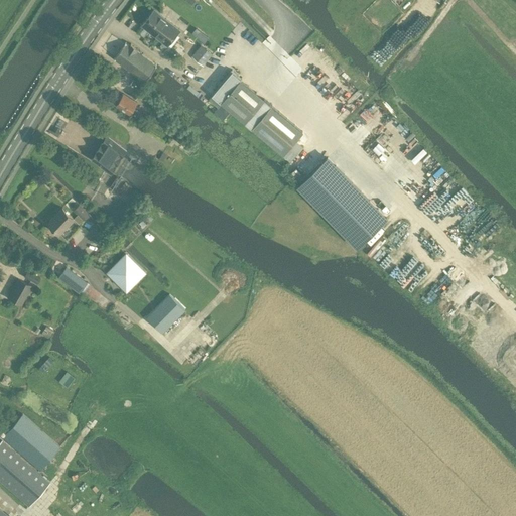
[(154,10),(142,26),(167,45),(179,29),(154,10)]
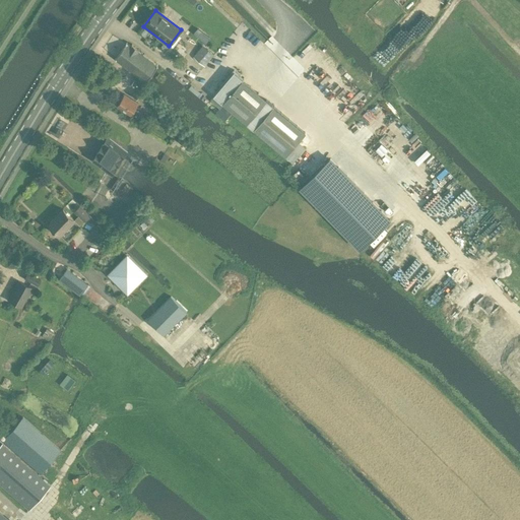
[(115,59),(146,81),(157,65),(138,51),(139,49),(131,44),(130,46),(127,43),(115,59)]
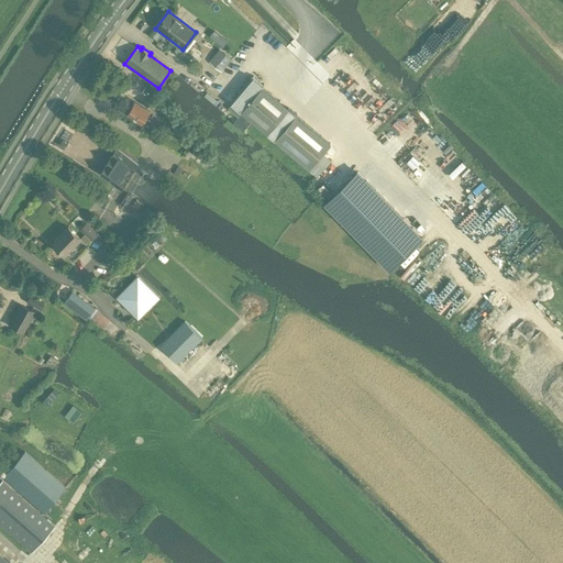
[(231,103),(228,108),(238,117),(234,121),(233,122),(244,131),(244,130),(252,121),(308,169),(330,144),(260,84),(261,83),(253,76),(253,77),(254,77),(231,103)]
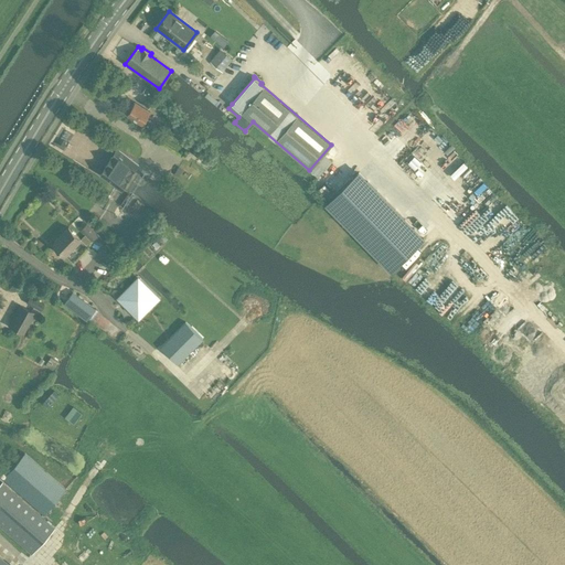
[(142,124),(149,128),(152,123),(146,118),(150,113),(135,103),(127,115),(142,124)]
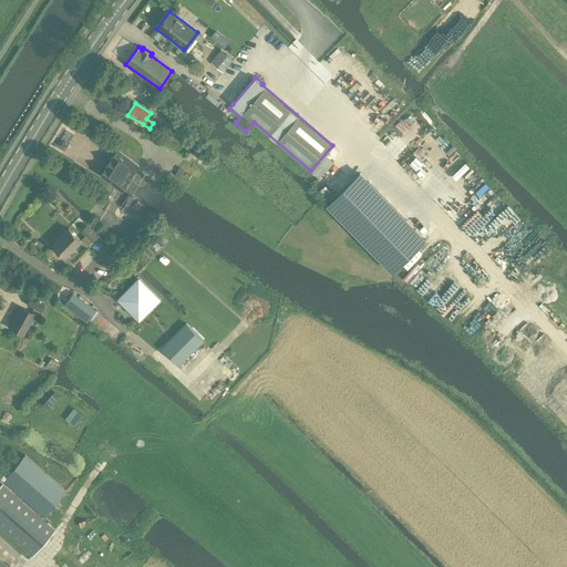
[(119,147),(102,175),(122,188),(140,161),(119,147)]
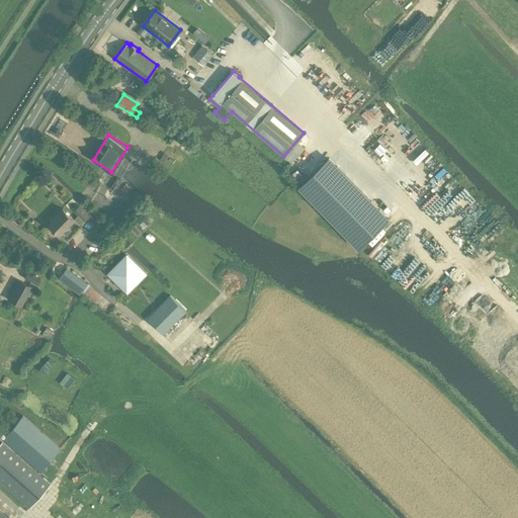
[(330,157),(298,187),(358,249),(390,219),(330,157)]
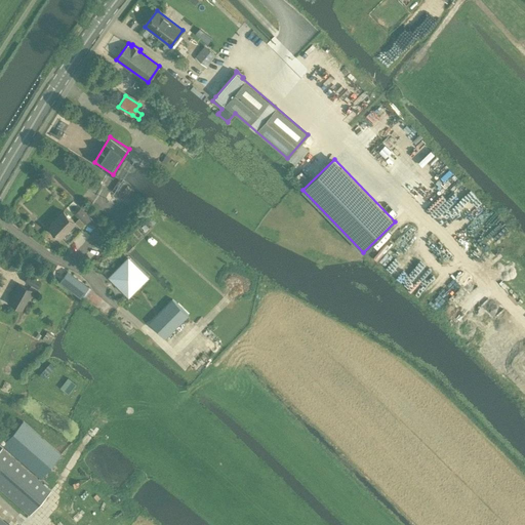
[(75,214),(85,224),(90,217),(81,208),(75,214)]
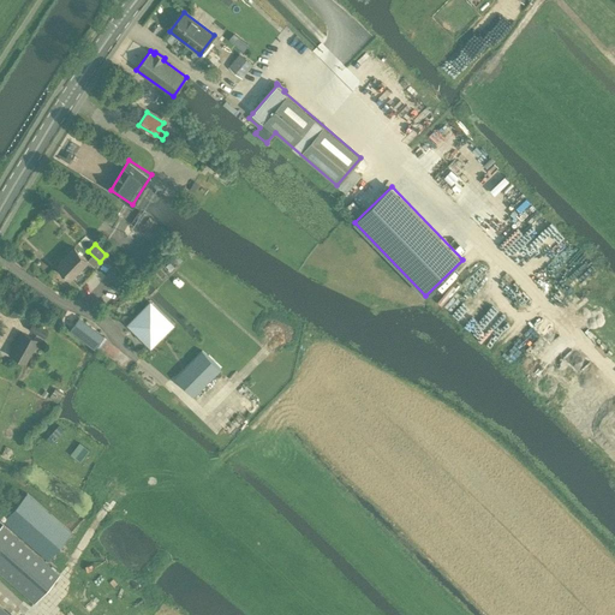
[(58,266),(71,280),(89,261),(75,248),(58,266)]
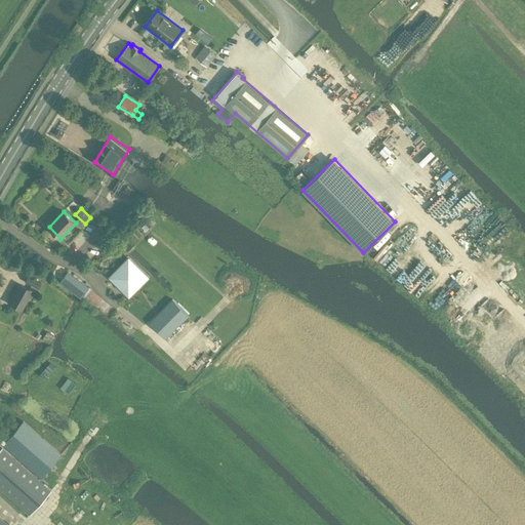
[(123,277),(116,284),(128,297),(150,276),(149,275),(129,256),(116,270),(123,277)]
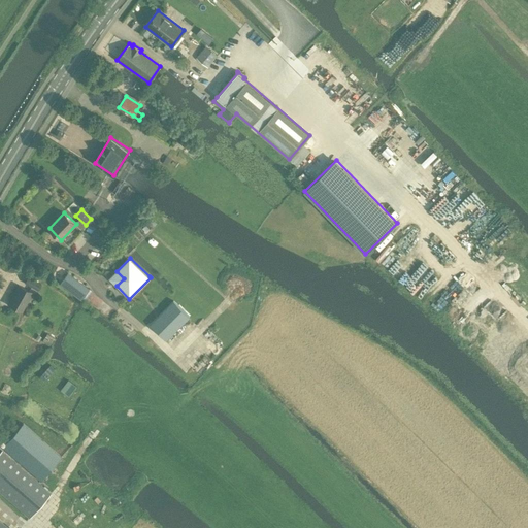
[(68,273),(60,284),(72,292),(79,282),(68,273)]
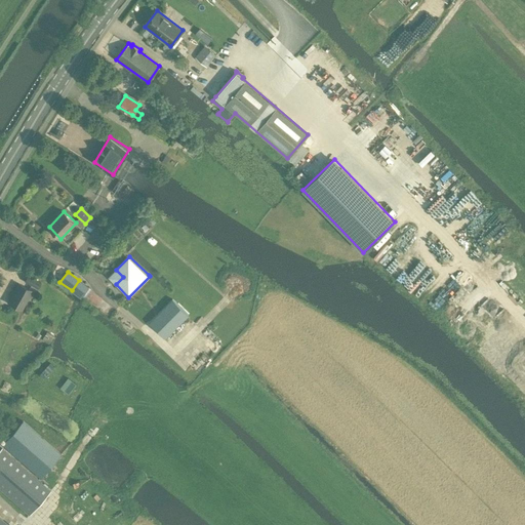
[(25,282),(37,289),(41,282),(28,275),(25,282)]
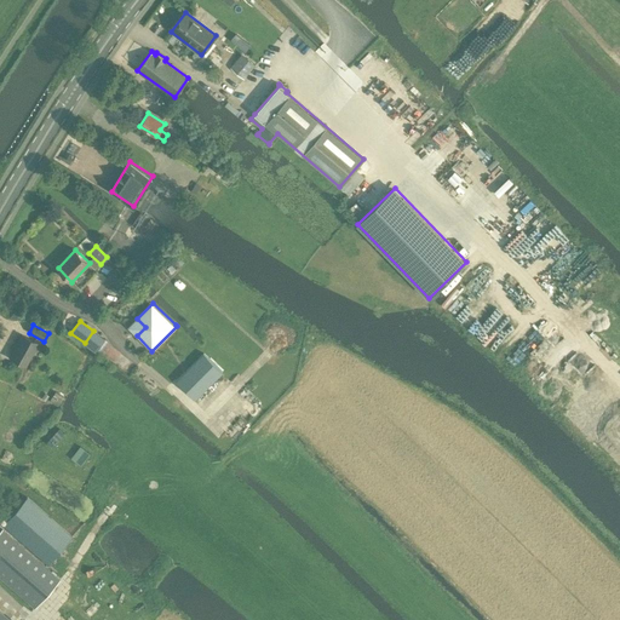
[(9,357),(26,366),(39,344),(21,334),(9,357)]
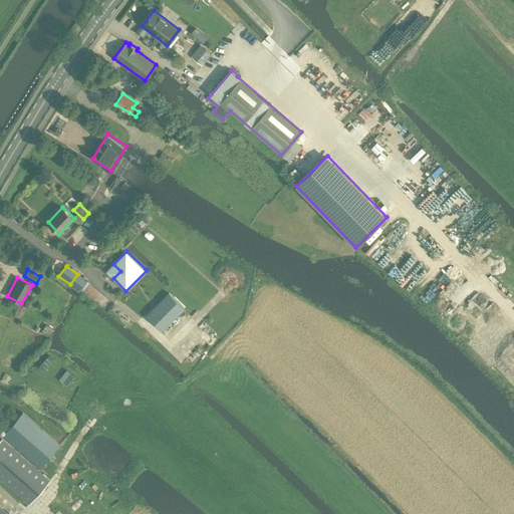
[(169,293),(161,301),(147,315),(161,329),(163,332),(185,309),(169,293)]
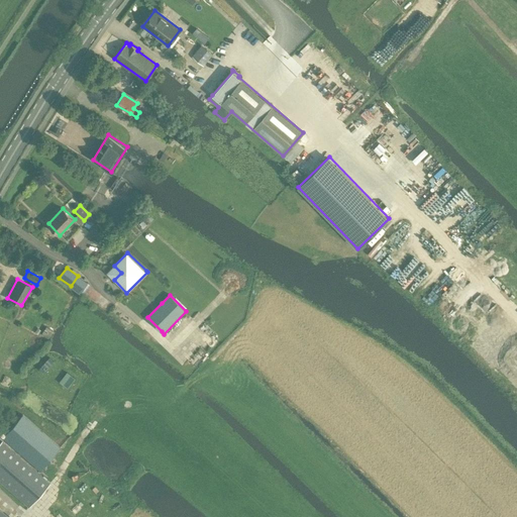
[(54,331),(45,326),(40,334),(48,339),(54,331)]
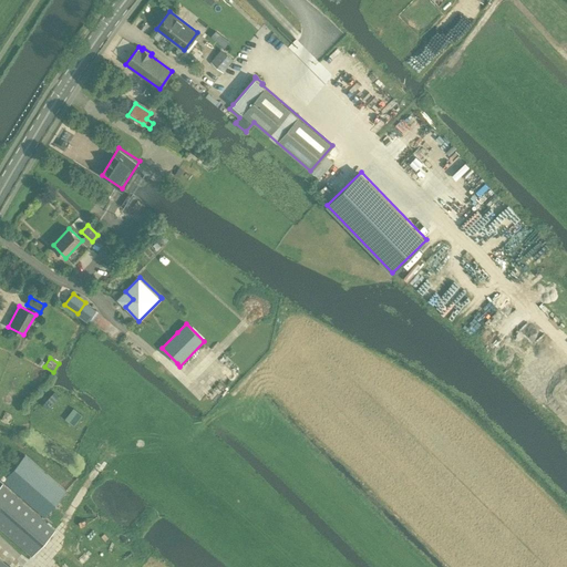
[(65,491),(24,455),(2,480),(43,516),(65,491)]
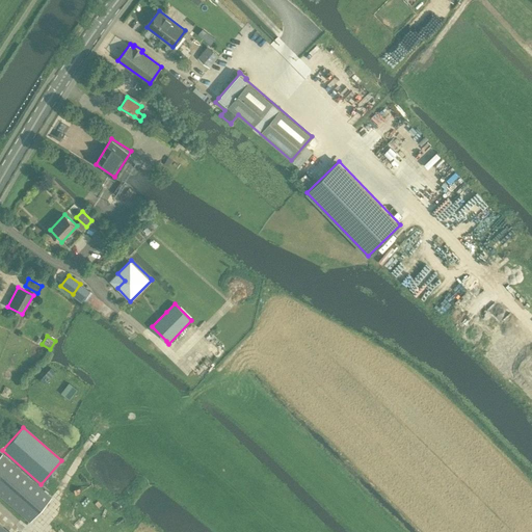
[(0,456),(0,496),(30,522),(52,498),(2,454),(0,456)]
